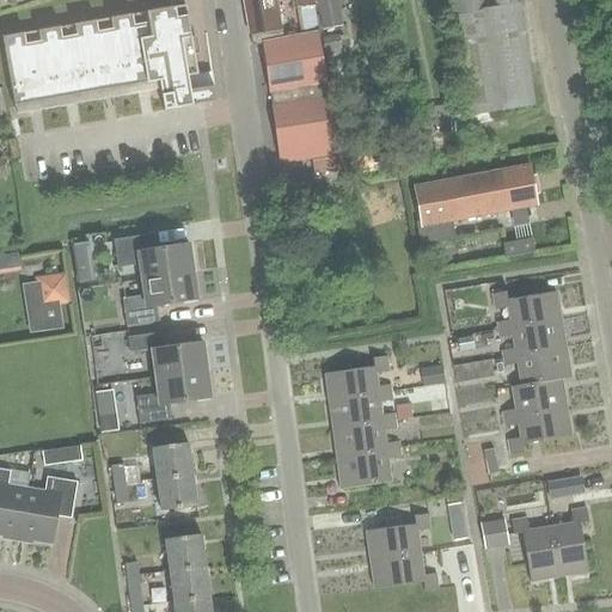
[(244,0),(252,46),(262,43),(270,92),(273,105),(270,105),(280,154),(337,145),(318,32),(282,38),(275,0),(244,0)]
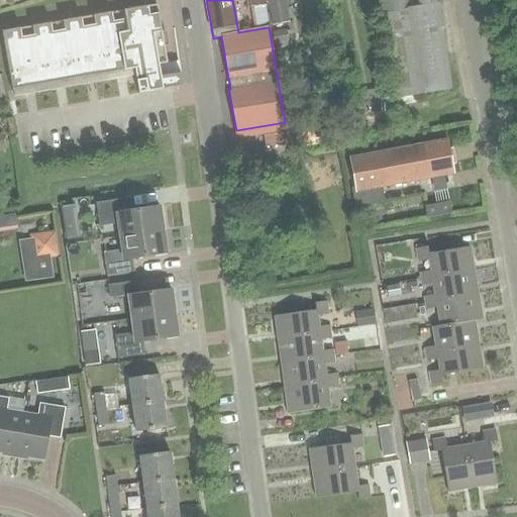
[(286,0),(268,0),(273,24),(290,21),(286,0)]
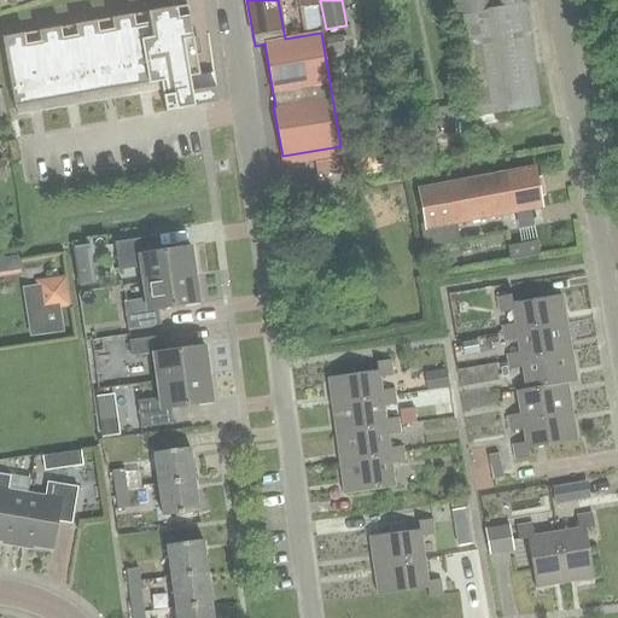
[(526,0),(454,0),(458,17),(459,17),(477,118),(540,106),(520,4),(528,3),(526,0)]
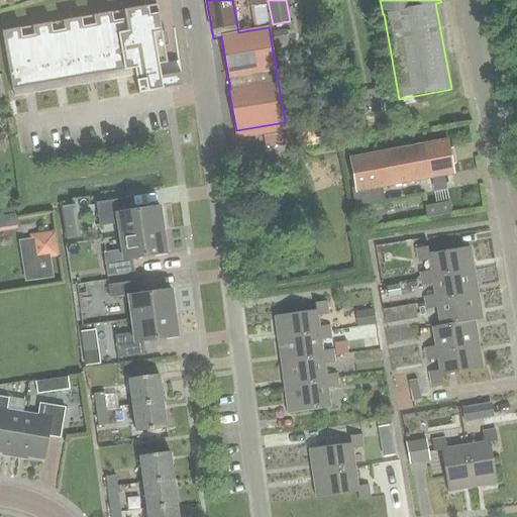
[(162,77),(160,66),(168,65),(158,5),(2,32),(12,91),(135,70),(139,95),(183,87),(181,74),(162,77)]
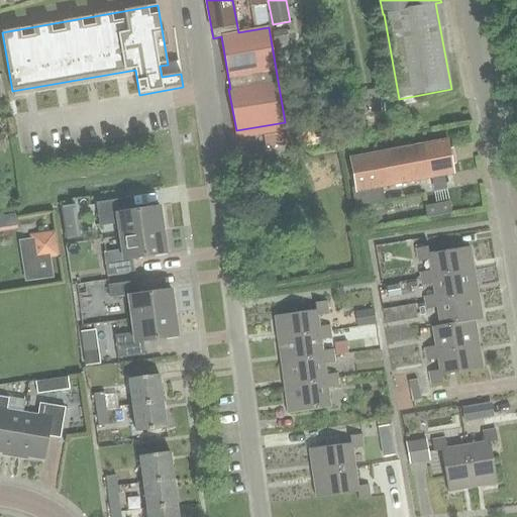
[(287,31),(273,33),(275,46),(289,44),(287,31)]
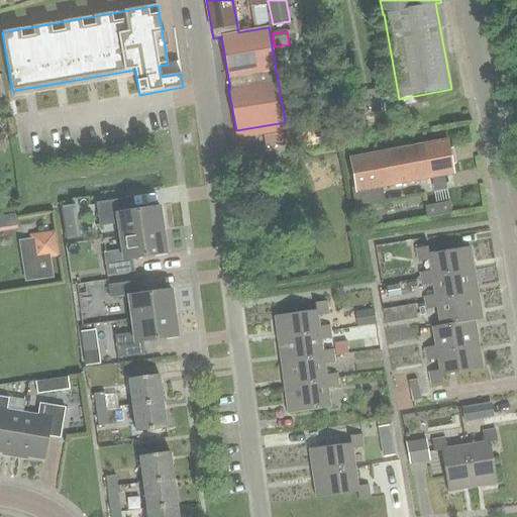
[(276,135),(264,137),(266,152),(287,149),(285,133),(276,135)]
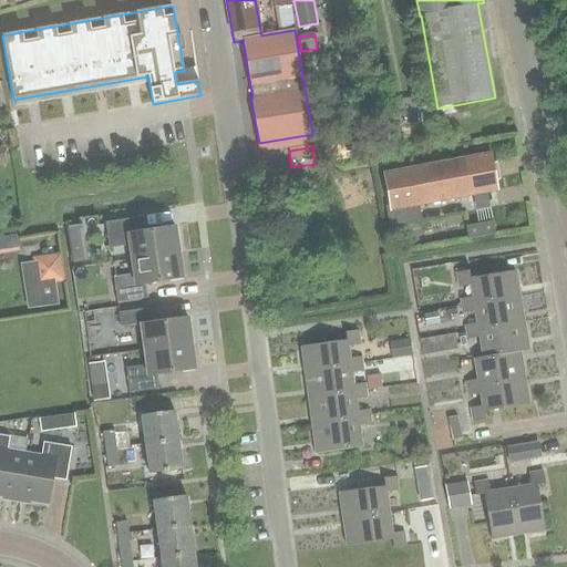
[(419,204),(497,189),(490,152),(383,173),(390,204),(385,205),(390,226),(422,219),(419,204)]
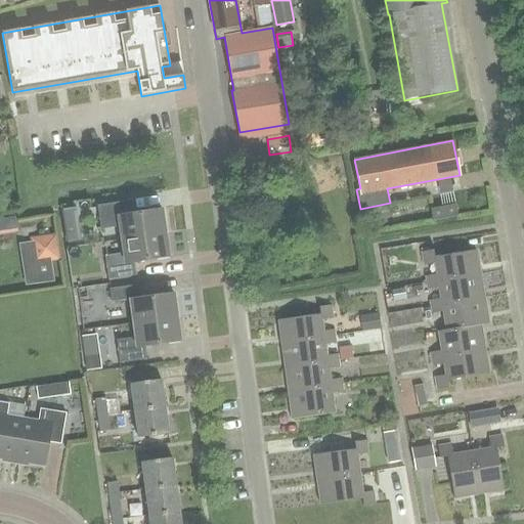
[(165,234),(166,234),(163,210),(126,215),(124,203),(97,207),(101,229),(118,227),(120,242),(122,241),(165,234)]
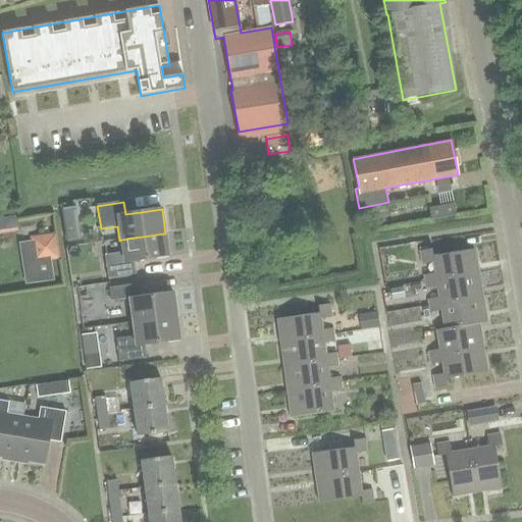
[(70,239),(87,237),(84,203),(67,204),(70,239)]
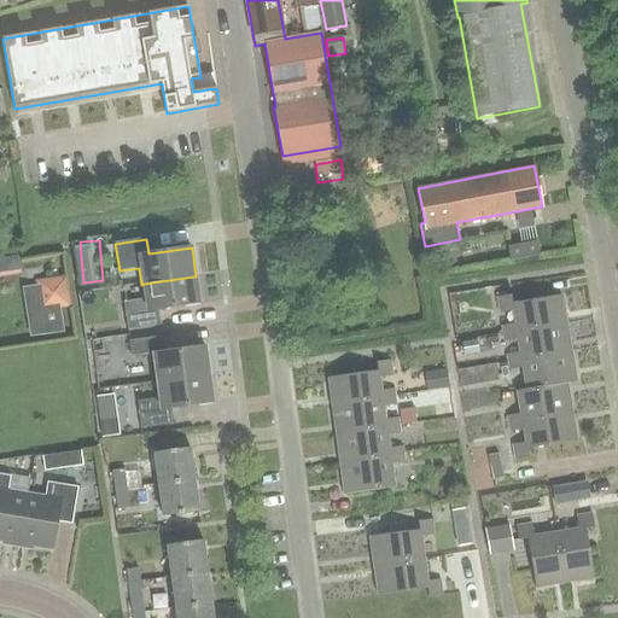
[(511,260),(540,255),(537,243),(509,246),(511,260)]
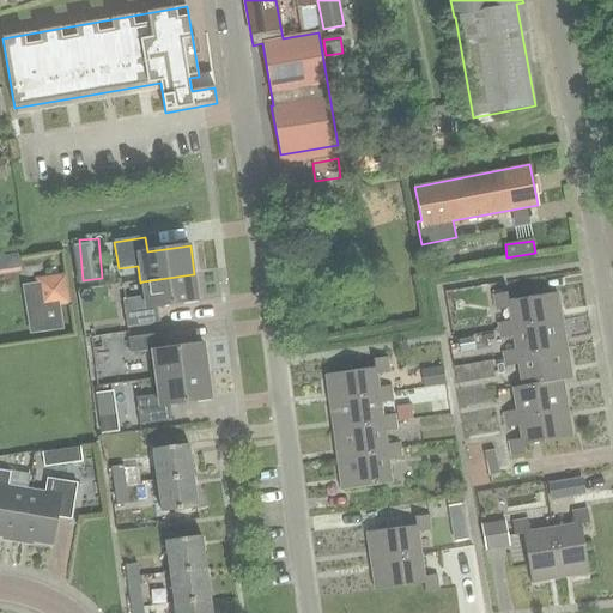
[(18,256),(4,259),(6,275),(22,273),(19,258),(18,256)]
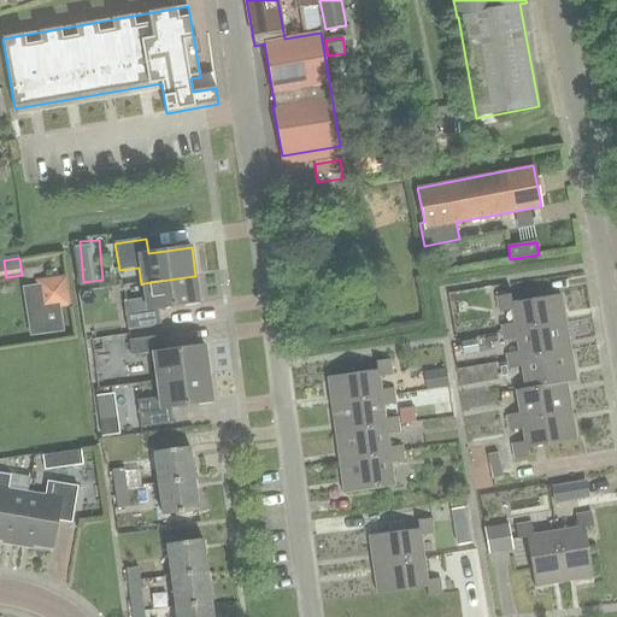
[(148,312),(125,315),(128,330),(160,325),(158,311),(199,305),(194,276),(144,283),(146,300),(148,312)]
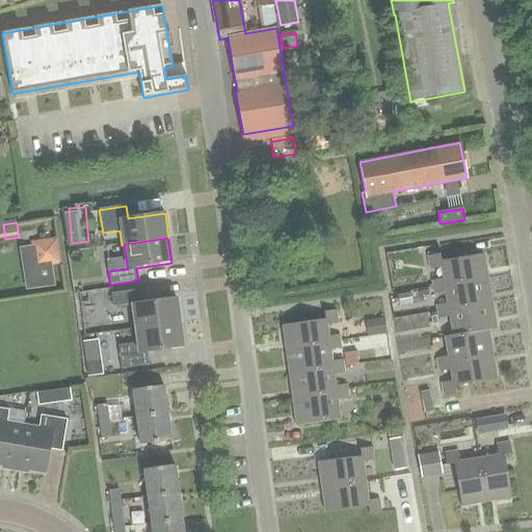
[(57,240),(31,243),(32,250),(34,269),(60,266),(57,240)]
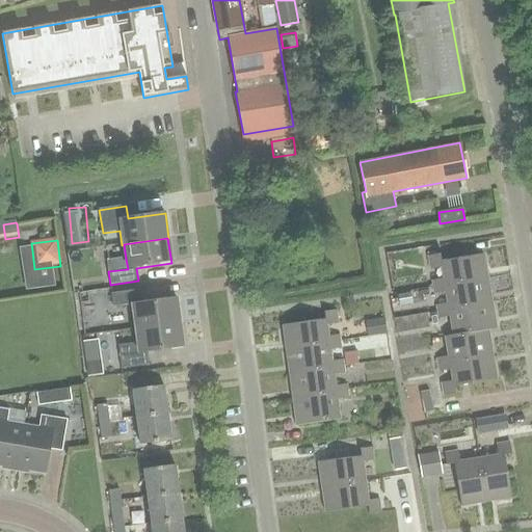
[(442,253),(429,255),(431,268),(442,267),(443,278),(445,286),(488,278),(484,254),(443,260),(442,253)]
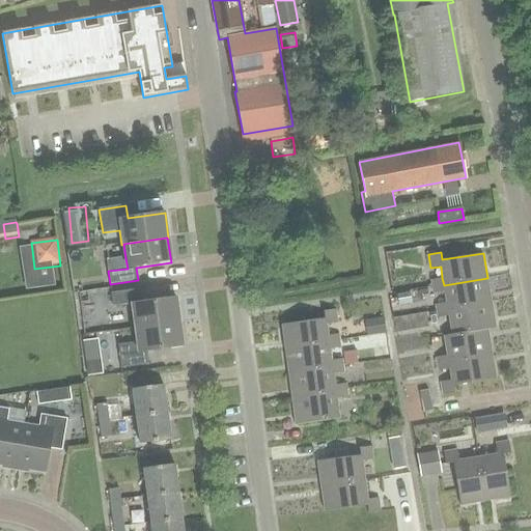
[(126,258),(107,260),(108,271),(128,269),(126,258)]
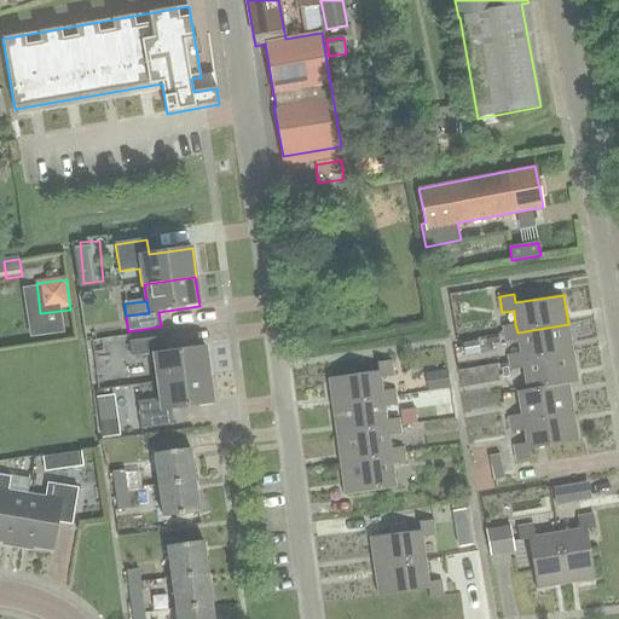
[(515,324),(504,325),(507,341),(519,340),(521,353),(522,362),(573,353),(568,324),(518,333),(515,324)]
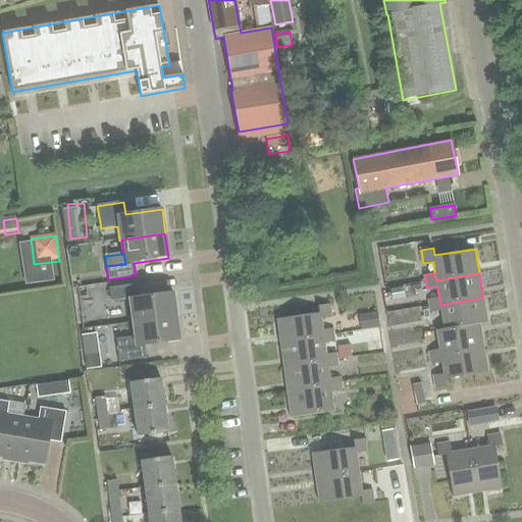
[(137,285),(109,290),(111,302),(129,300),(134,323),(176,317),(173,294),(139,298),(137,285)]
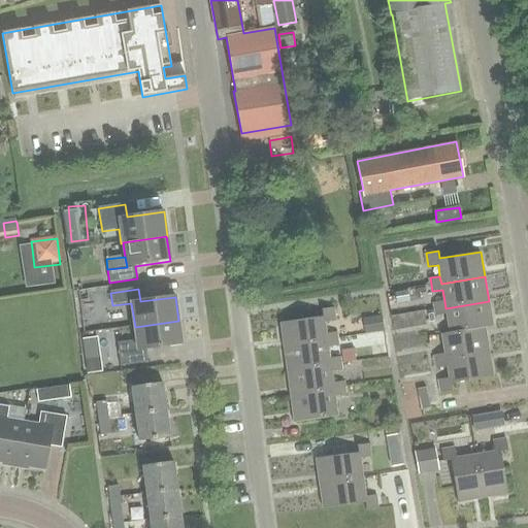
[(407,292),(395,294),(396,304),(409,302),(407,292)]
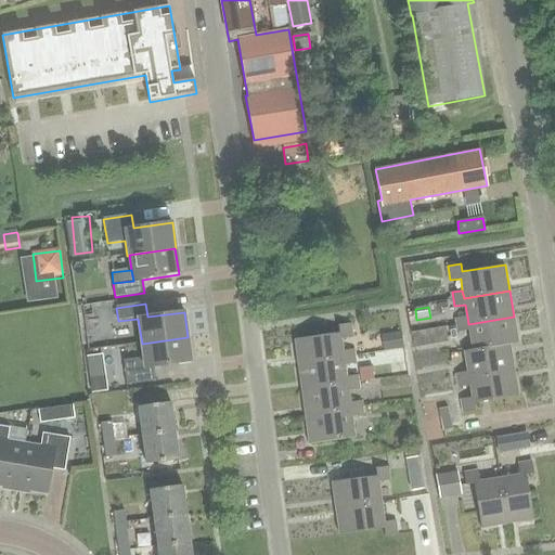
[(467,317),(456,319),(459,332),(469,330),(473,348),(510,343),(518,341),(514,317),(468,324),(467,317)]
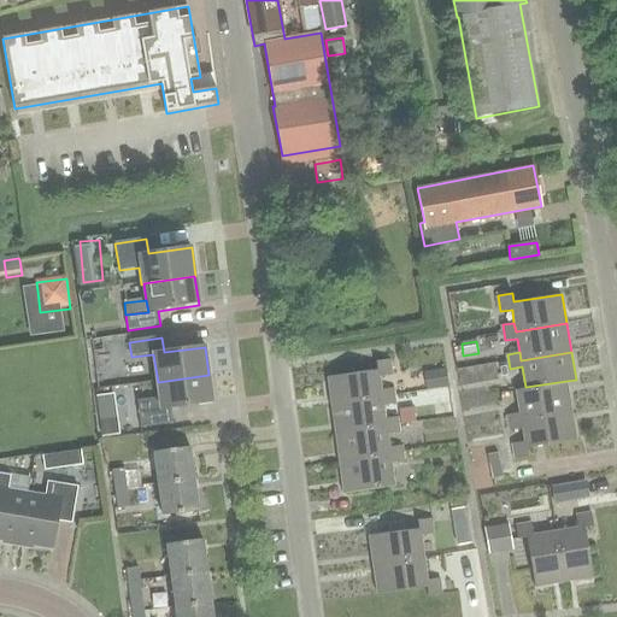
[(376,369),(328,376),(331,405),(381,398),(380,389),(378,376),(391,375),(388,359),(375,360),(376,369)]
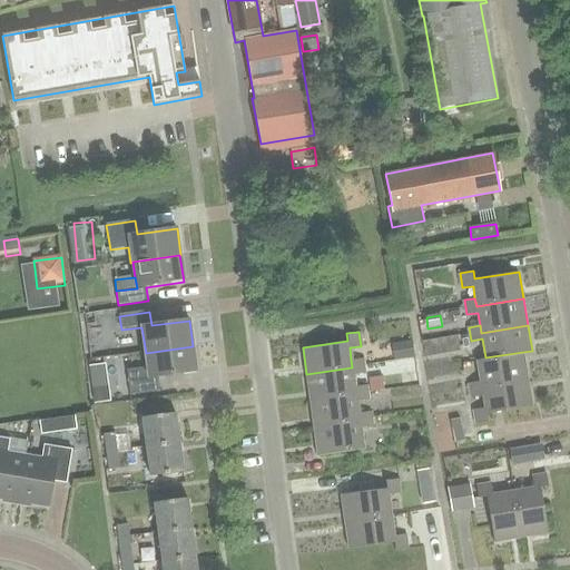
[(411,342),(395,344),(397,361),(413,357),(411,342)]
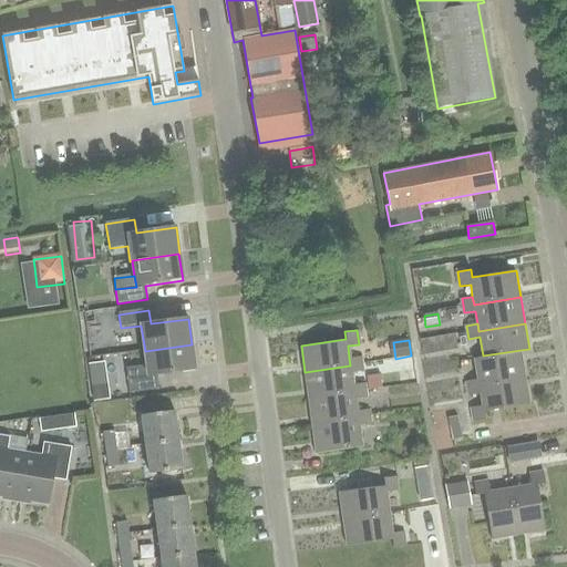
[(135,379),(127,380),(130,394),(160,390),(157,377),(195,371),(192,344),(145,351),(147,367),(134,368),(135,379)]
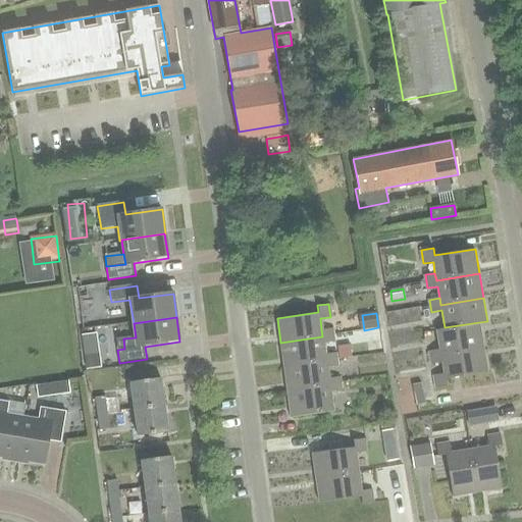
[(439,349),(429,351),(431,363),(431,366),(441,364),(440,354),(483,347),(479,322),(445,327),(436,328),(439,349)]
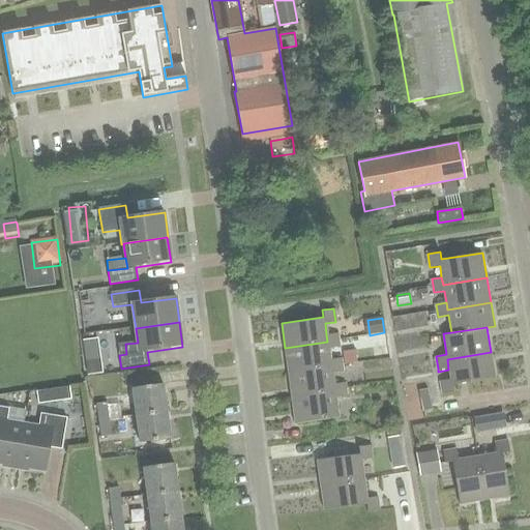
[(327,342),(285,348),(288,372),(331,365),(330,358),(328,349),(339,347),(337,332),(326,334),(327,342)]
